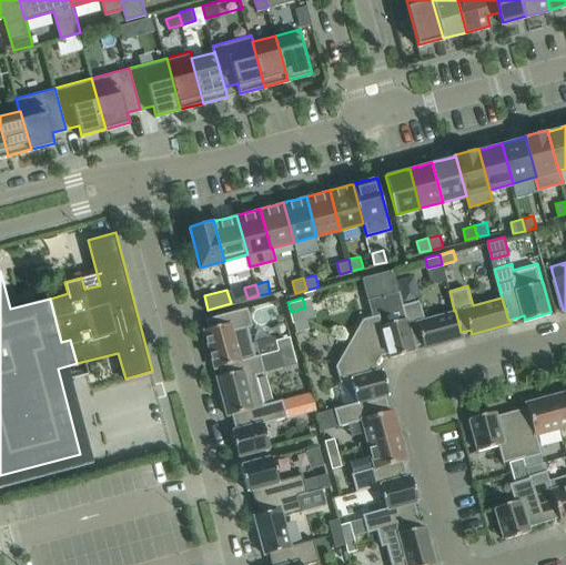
[(455,310),(454,311),(425,319),(420,299),(402,303),(405,318),(406,316),(414,345),(415,345),(423,342),(424,346),(463,336),(462,332),(461,332),(455,310)]
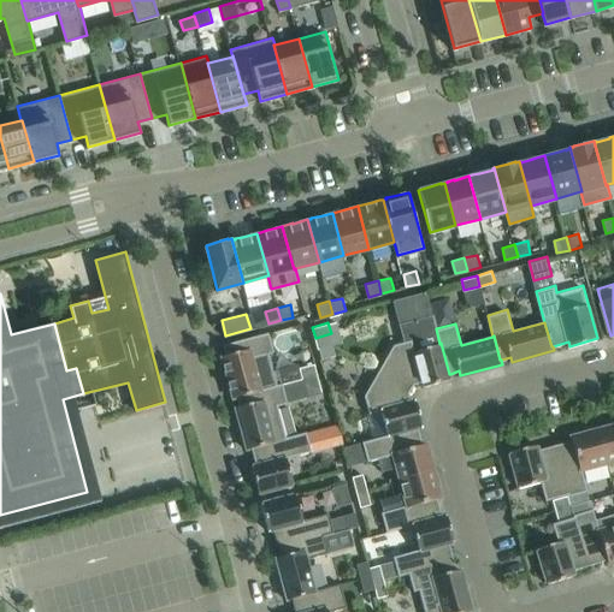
[(238,396),(237,396),(261,388),(277,384),(269,352),(275,351),(269,331),(224,344),(224,345),(226,355),(222,356),(234,397),(238,396)]
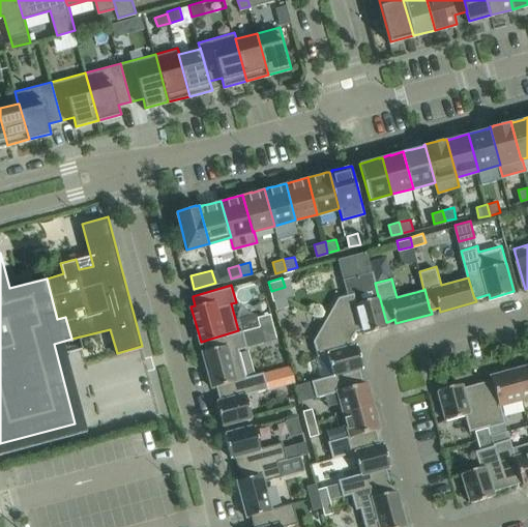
[(287,296),(285,287),(271,291),(273,299),(287,296)]
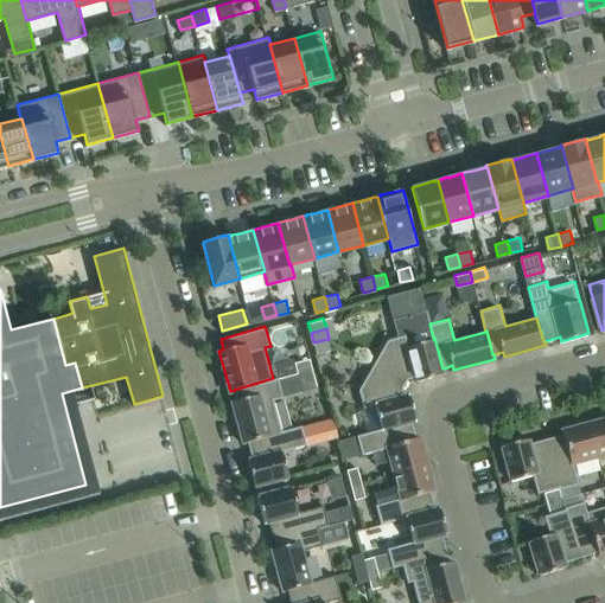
[(443,369),(434,338),(433,339),(409,345),(406,334),(388,339),(374,364),(406,382),(408,377),(415,376),(416,380),(445,372),(444,369),(443,369)]
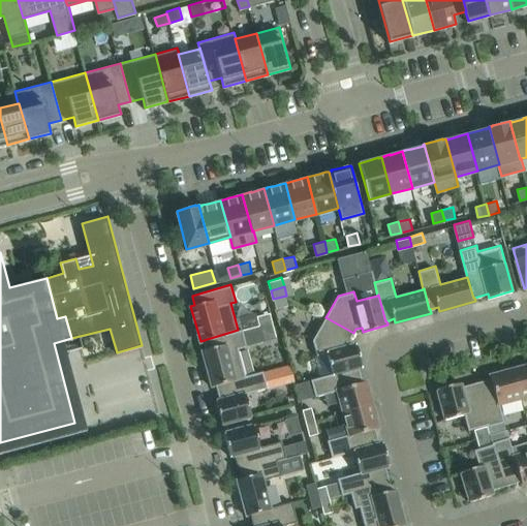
[(257,315),(260,328),(274,325),(270,311),(257,315)]
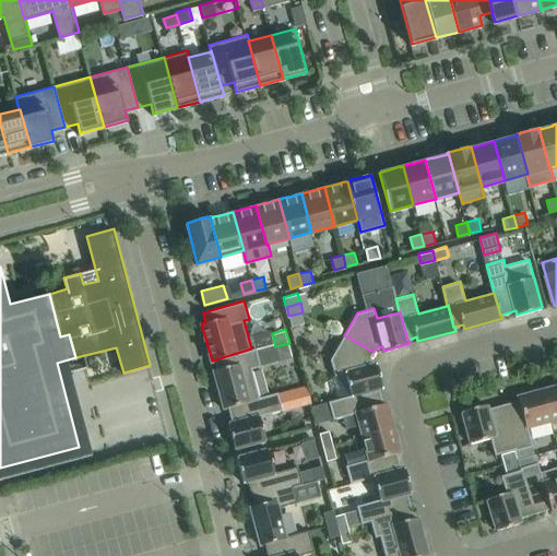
[(371,356),(374,352),(344,335),(331,358),(335,375),(346,371),(352,394),(380,388),(384,387),(377,362),(374,363),(371,356)]
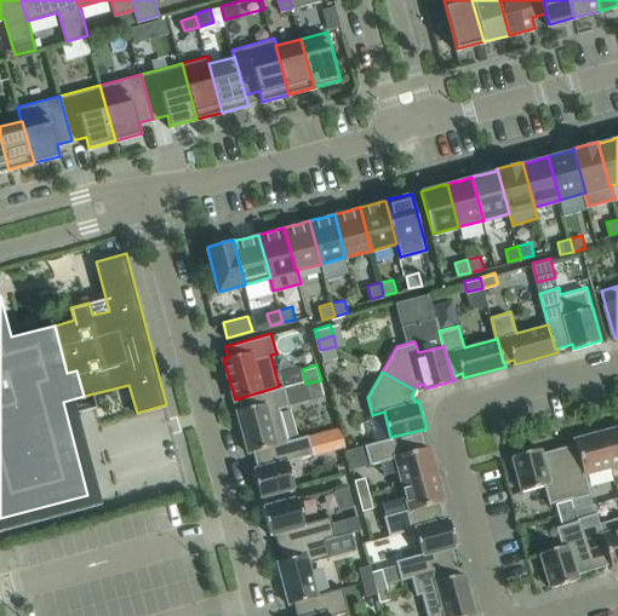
[(325,395),(321,380),(305,384),(309,398),(325,395)]
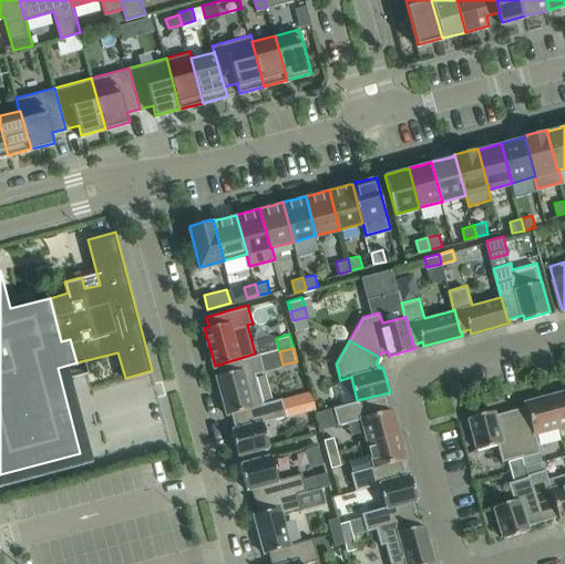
[(260,352),(255,354),(240,358),(218,365),(219,365),(222,373),(217,375),(227,413),(232,412),(232,411),(264,402),(256,372),(265,370),(260,352)]
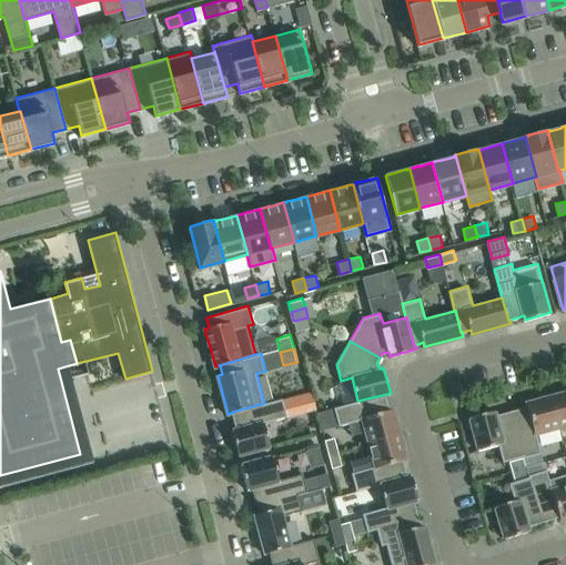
[(565,391),(558,393),(559,395),(553,397),(561,426),(565,425),(565,391)]
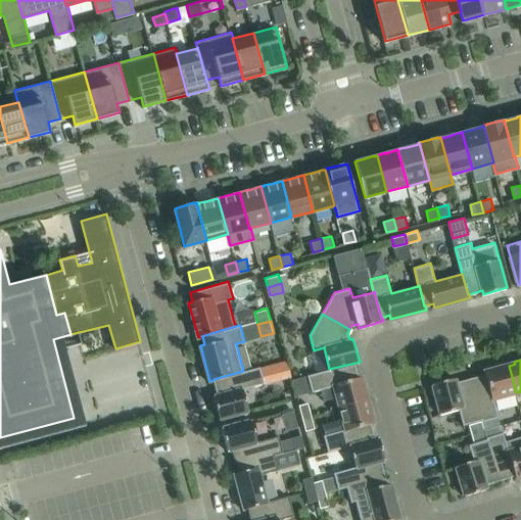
[(279,365),(282,378),(291,375),(288,362),(279,365)]
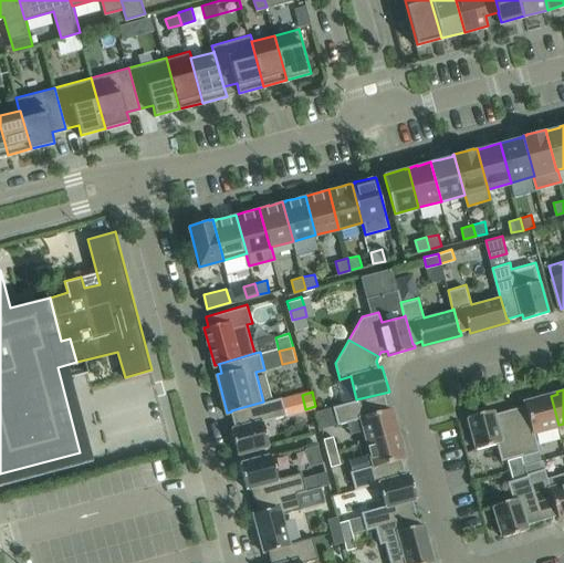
[(388,408),(385,393),(356,399),(316,410),(321,428),(362,417),(367,440),(397,433),(395,426),(398,426),(393,407),(388,408)]
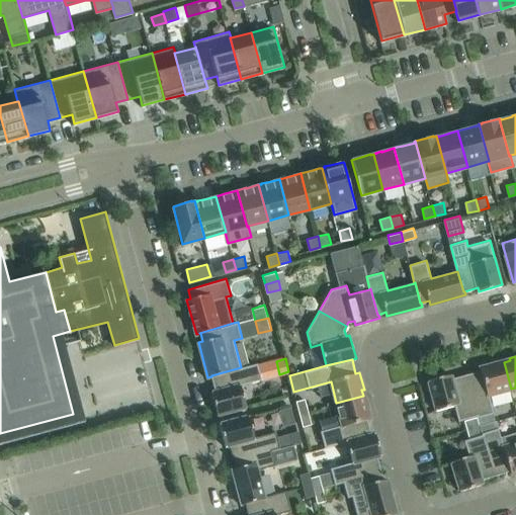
[(511,389),(504,362),(498,363),(497,361),(480,365),(481,369),(467,373),(479,416),(494,412),(490,395),(511,389)]
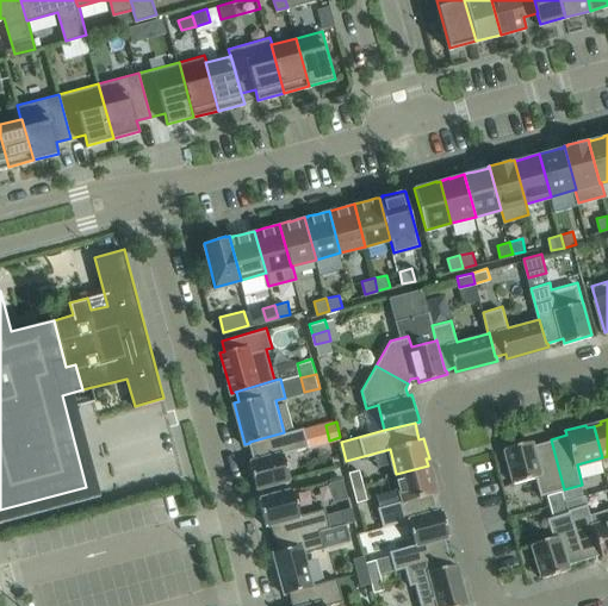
[(304,426),(284,432),(249,442),(249,443),(254,458),(249,460),(256,487),(291,479),(284,453),(309,445),(304,426)]
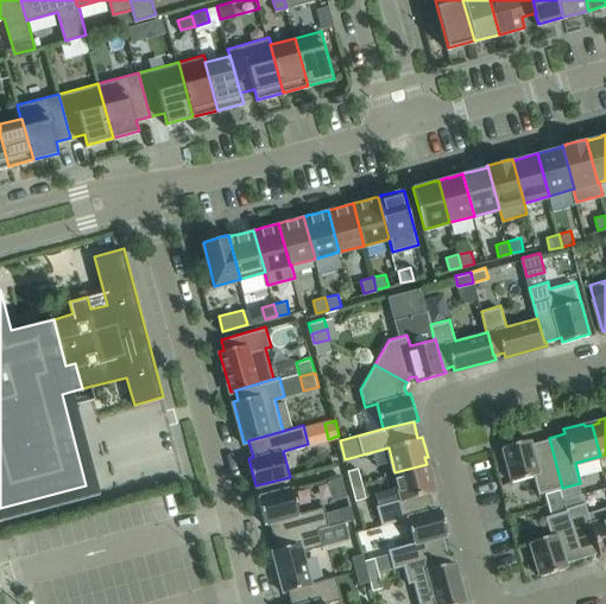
[(562,488),(549,438),(532,443),(530,438),(503,445),(512,479),(535,474),(540,493),(561,487),(561,489),(562,488)]
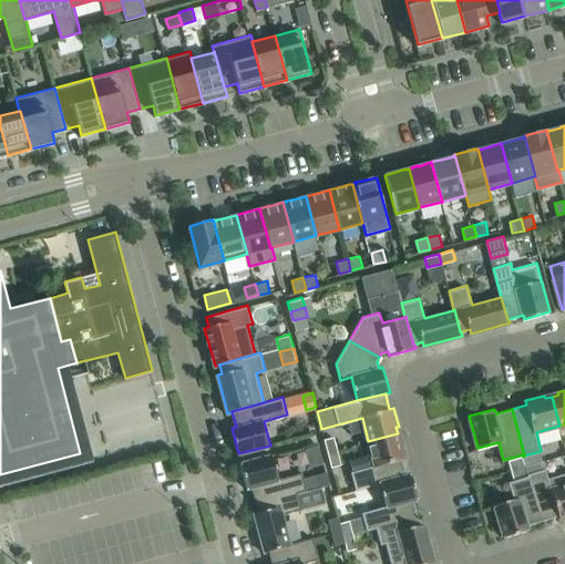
[(407,458),(402,439),(399,440),(398,433),(368,441),(375,464),(351,471),(356,489),(379,482),(407,474),(407,473),(403,459),(407,458)]
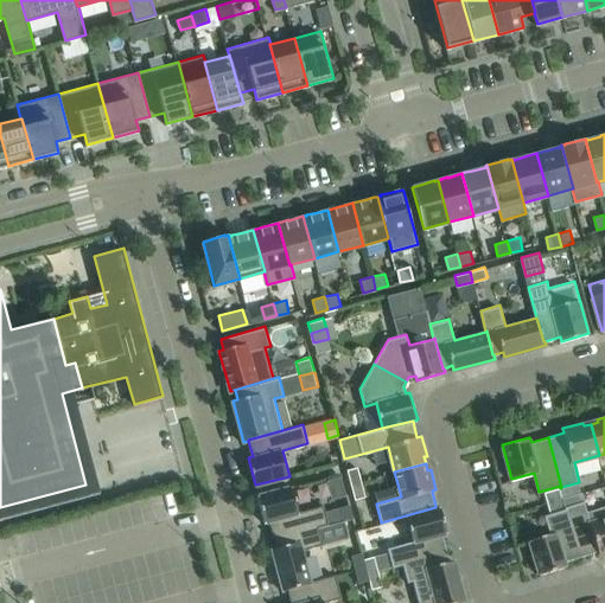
[(358,466),(348,468),(351,483),(362,481),(358,466)]
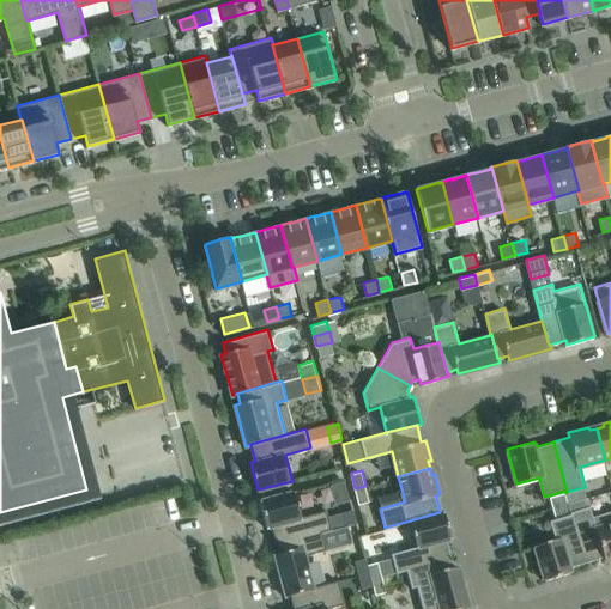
[(370,500),(366,486),(355,488),(360,504),(370,500)]
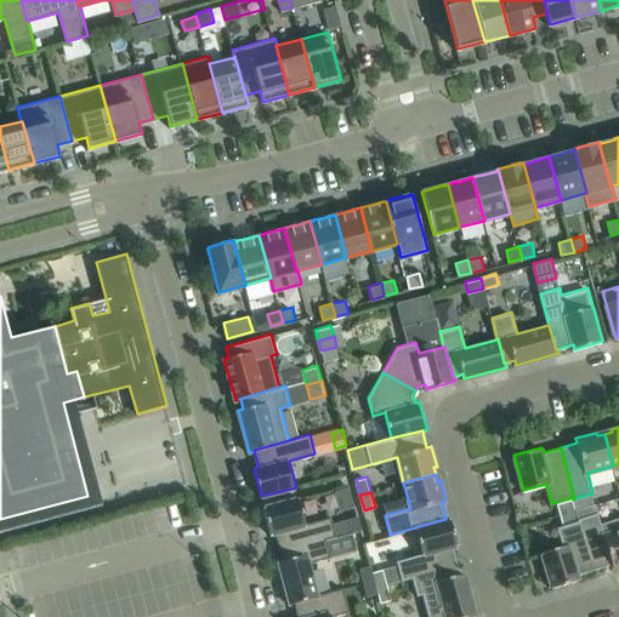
[(338,536),(331,516),(307,523),(300,497),(263,506),(265,509),(266,514),(272,535),(276,533),(280,552),(327,540),(338,536)]
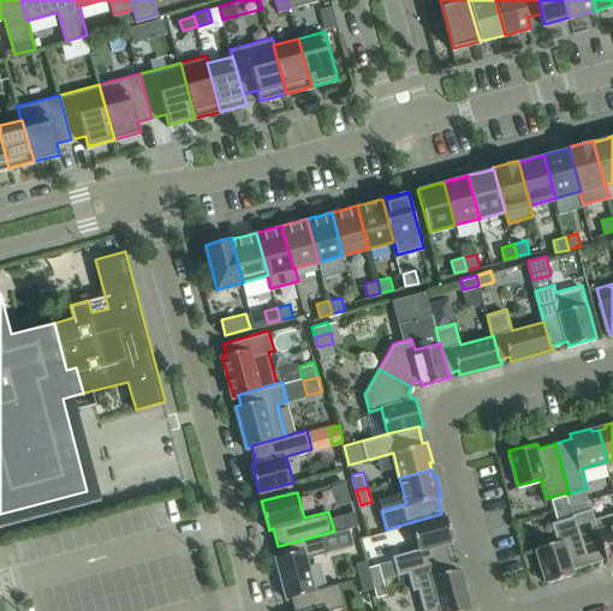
[(567,493),(552,498),(555,508),(570,504),(567,493)]
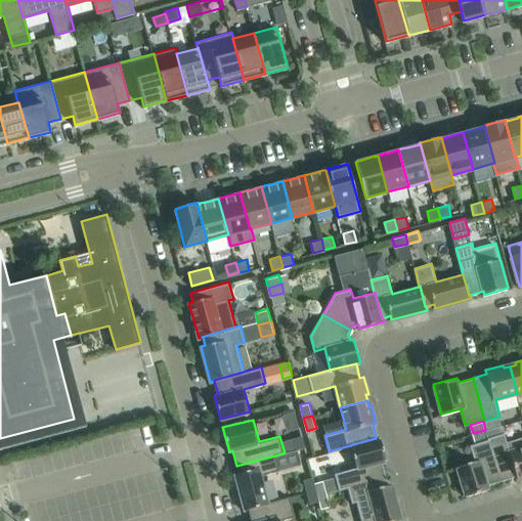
[(488,438),(485,430),(473,433),(475,442),(488,438)]
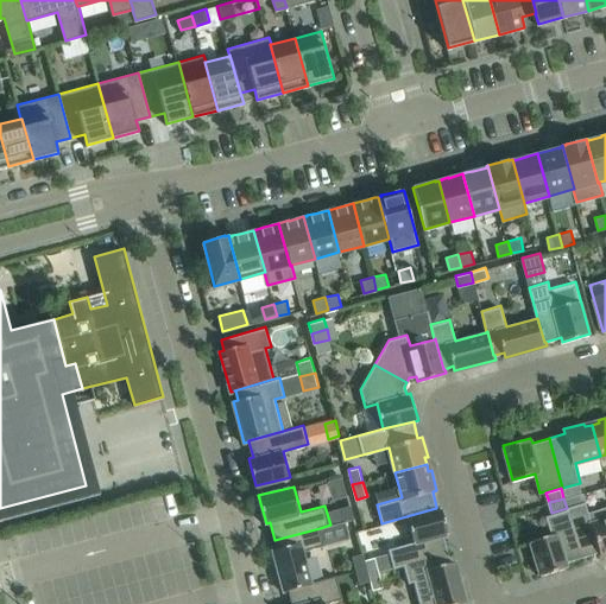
[(605,516),(592,521),(586,501),(567,507),(567,509),(584,557),(600,552),(601,555),(605,554),(605,516)]
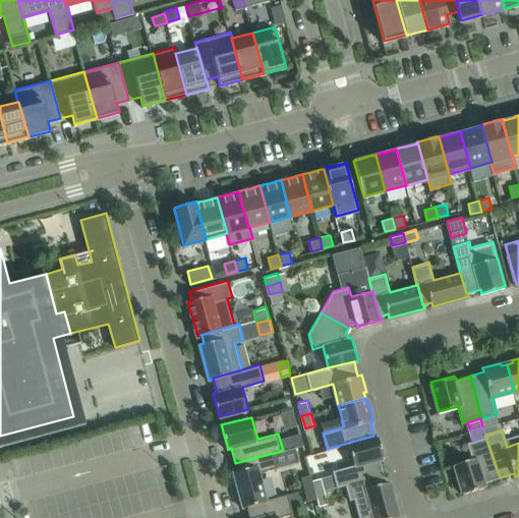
[(303,445),(300,433),(292,435),(295,447),(303,445)]
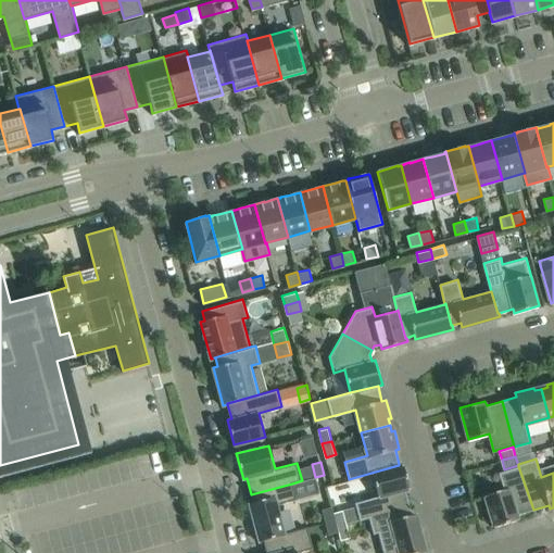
[(403,463),(399,464),(399,465),(372,473),(378,495),(355,502),(360,519),(369,517),(411,506),(406,490),(410,489),(403,463)]
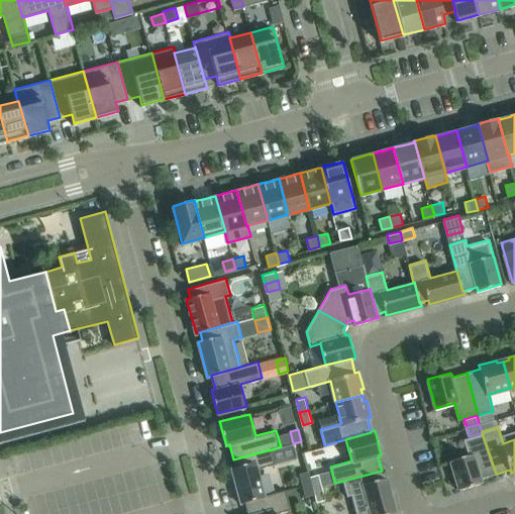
[(496,474),(482,433),(464,438),(469,454),(450,460),(459,489),(483,482),(482,478),(496,474)]
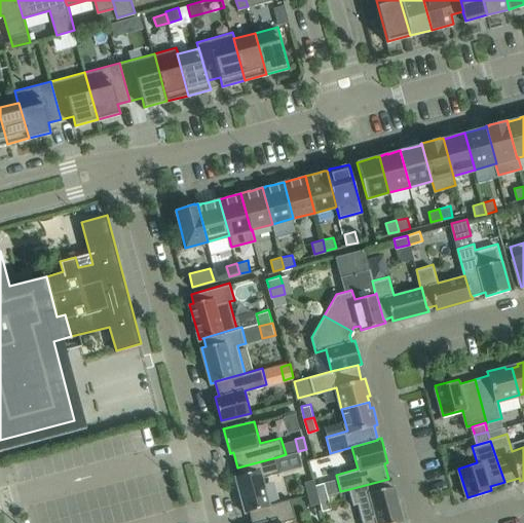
[(269,501),(262,477),(281,472),(276,457),(237,468),(239,475),(236,476),(236,478),(237,483),(246,511),(269,503),(269,501)]
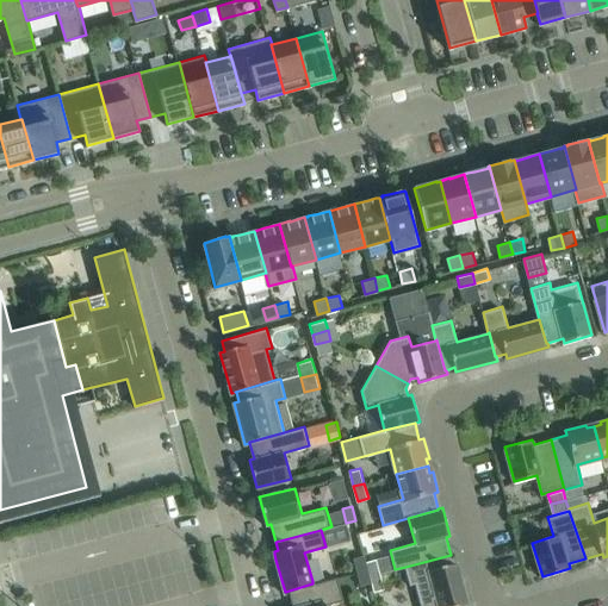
[(367,569),(364,555),(360,556),(354,557),(359,572),(367,569)]
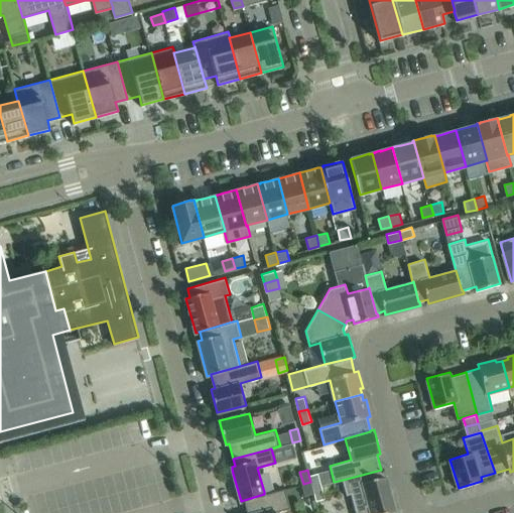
[(383,477),(381,470),(343,480),(347,494),(352,493),(356,512),(387,512),(396,511),(386,476),(383,477)]
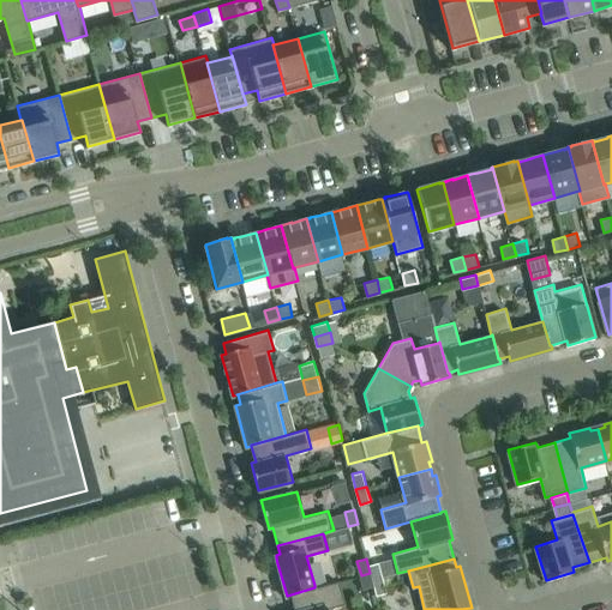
[(379,561),(369,565),(372,579),(383,577),(379,561)]
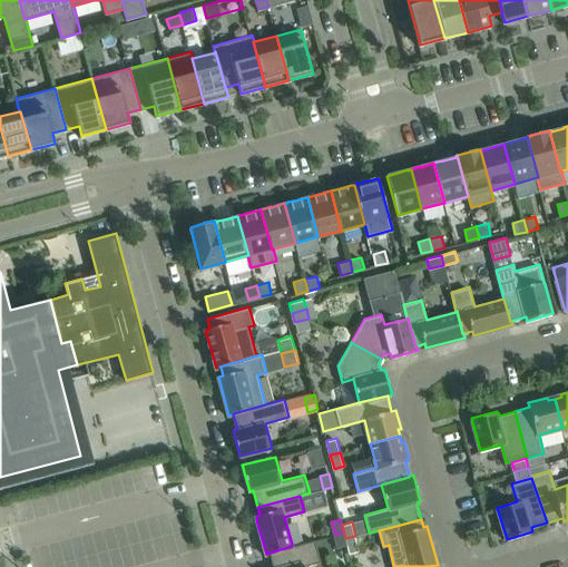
[(346,545),(343,533),(335,535),(339,547),(343,546),(346,545)]
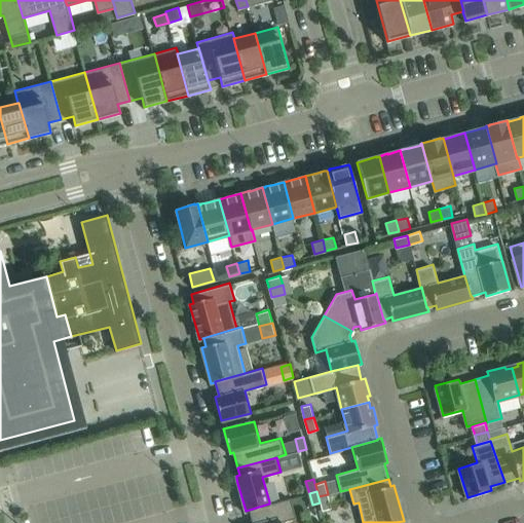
[(332,508),(328,494),(319,496),(323,510),(332,508)]
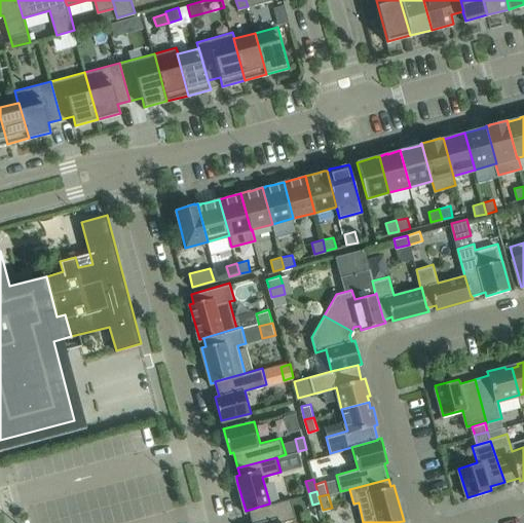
[(281,522),(297,518),(292,497),(269,503),(246,511),(246,512),(250,511),(253,522),(281,522)]
